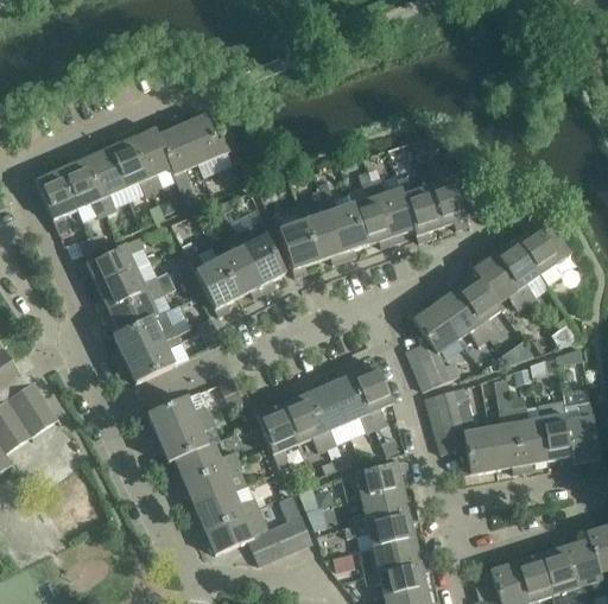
[(192,120),(181,126),(197,164),(232,148),(226,135),(216,139),(202,108),(189,114),(192,120)]
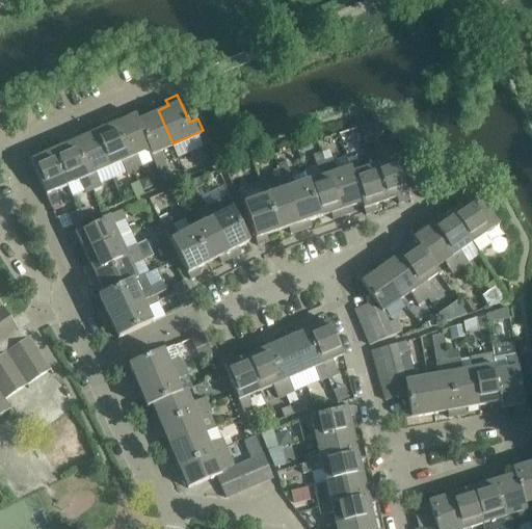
[(144,108),(135,112),(135,113),(149,147),(157,165),(165,162),(160,149),(173,143),(158,110),(147,114),(144,108)]
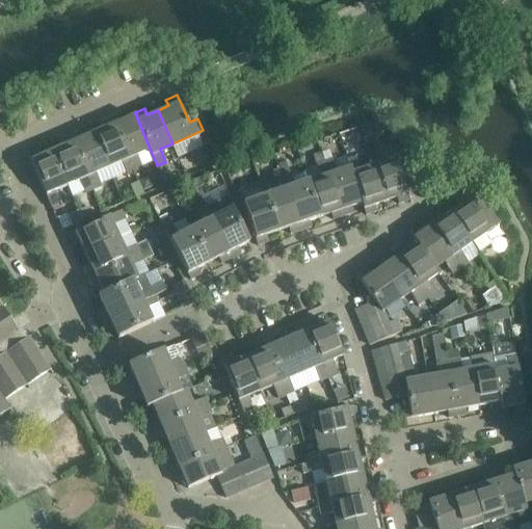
[(122,112),(111,116),(134,168),(142,165),(136,153),(149,147),(135,113),(124,117),(122,112)]
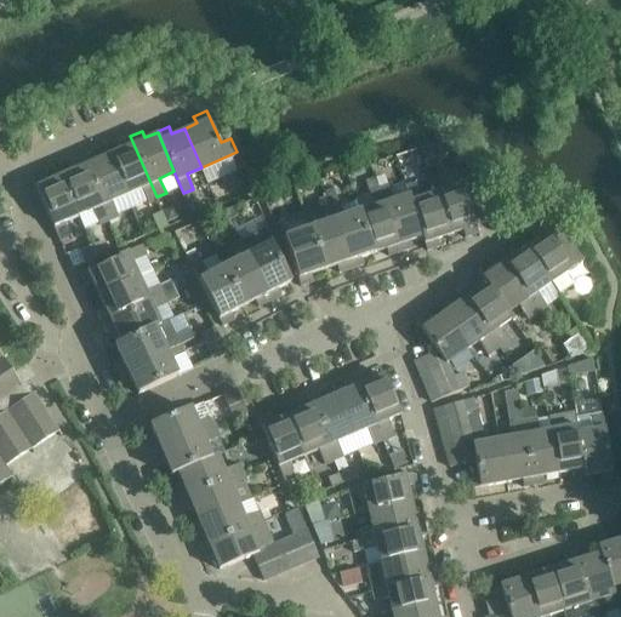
[(148,201),(157,196),(130,136),(119,141),(121,147),(109,153),(126,193),(141,186),(148,201)]
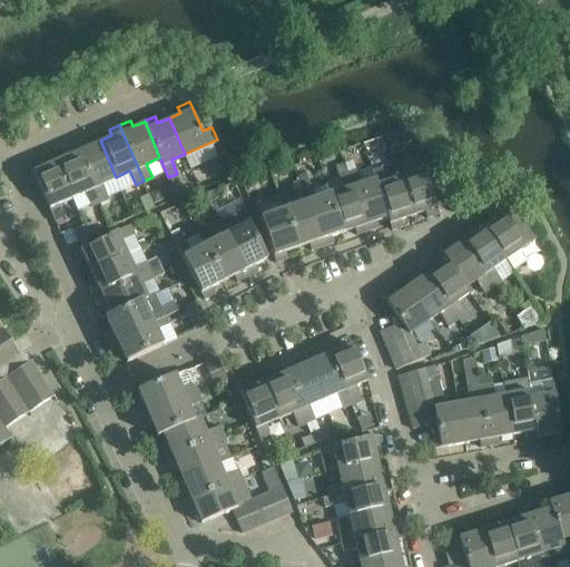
[(86,139),(76,144),(99,201),(108,196),(101,183),(116,177),(100,140),(89,145),(86,139)]
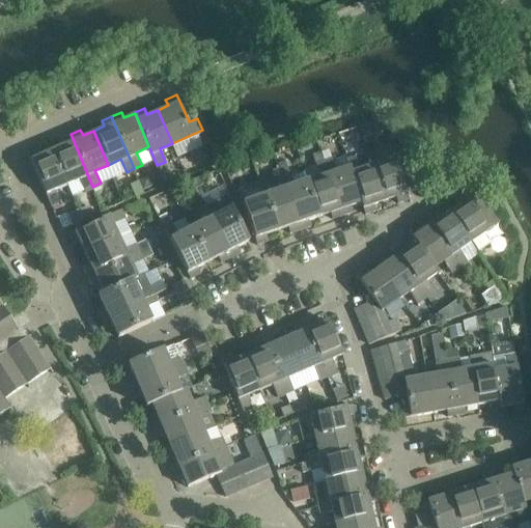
[(62,143),(52,148),(66,183),(79,176),(85,190),(92,187),(71,134),(60,138),(62,143)]
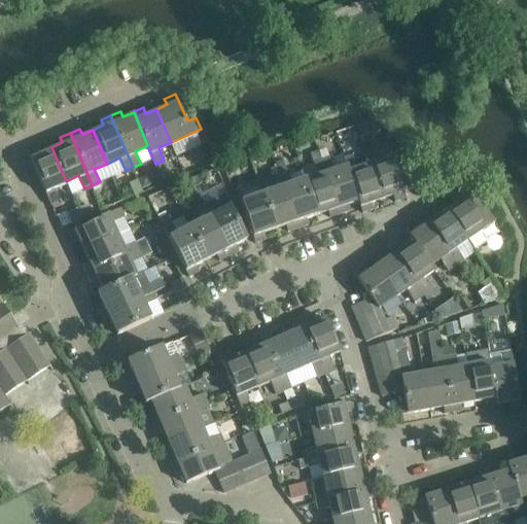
[(390,155),(370,163),(382,197),(392,194),(394,199),(406,195),(403,189),(416,184),(402,145),(388,150),(390,155)]
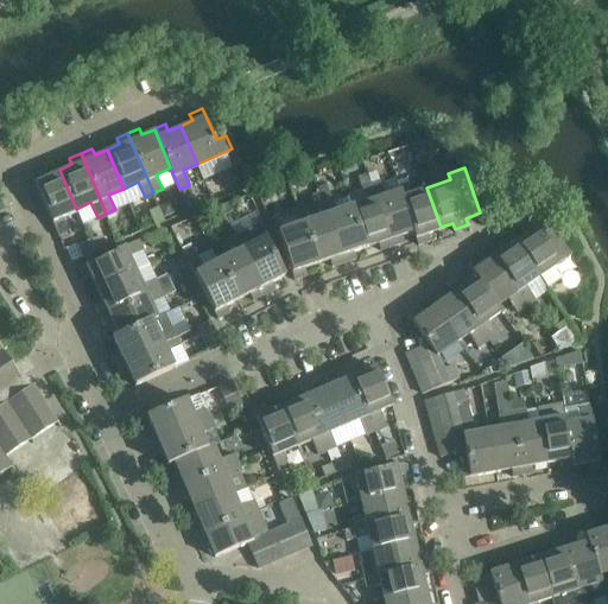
[(62,215),(76,209),(59,170),(48,175),(44,169),(32,173),(58,234),(68,230),(62,215)]
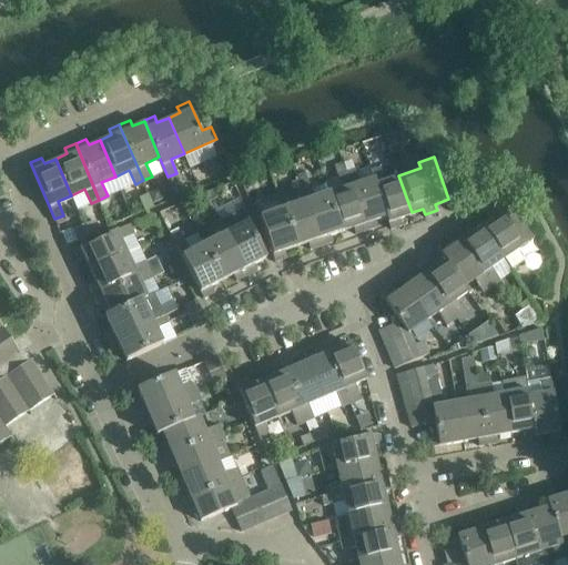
[(379,165),(371,169),(374,177),(375,175),(386,213),(385,214),(389,226),(402,222),(399,217),(412,212),(398,175),(384,180),(379,165)]
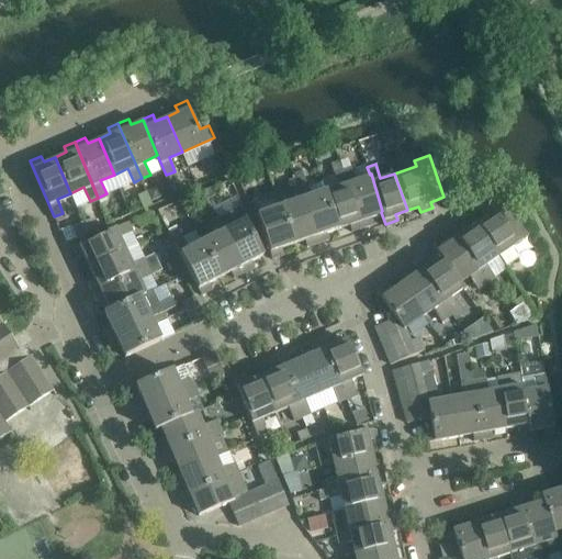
[(351,165),(343,168),(362,225),(372,222),(371,215),(381,212),(382,211),(371,174),(370,175),(356,179),(351,165)]
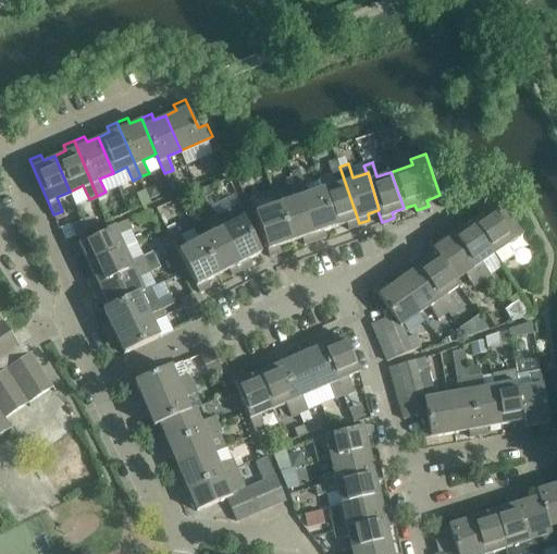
[(335,183),(322,188),(335,224),(346,221),(348,226),(359,223),(339,167),(331,170),(335,183)]
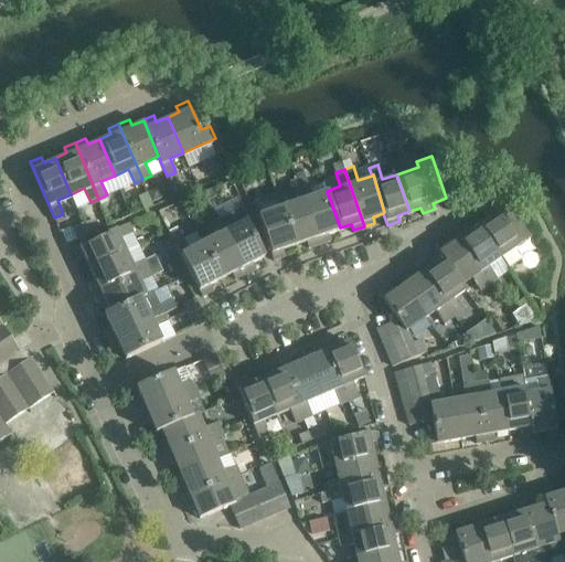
[(328,232),(340,228),(327,191),(322,180),(309,184),(308,181),(299,184),(319,242),(329,239),(328,232)]
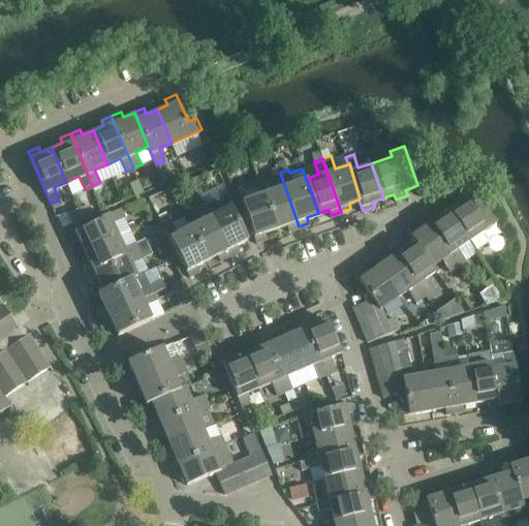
[(260,185),(263,193),(275,227),(286,224),(288,230),(299,226),(280,173),(272,176),(274,181),(260,185)]
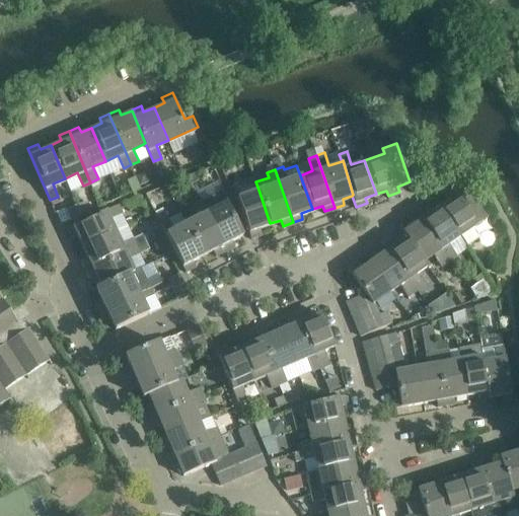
[(142,171),(136,174),(140,183),(149,179),(147,174),(142,171)]
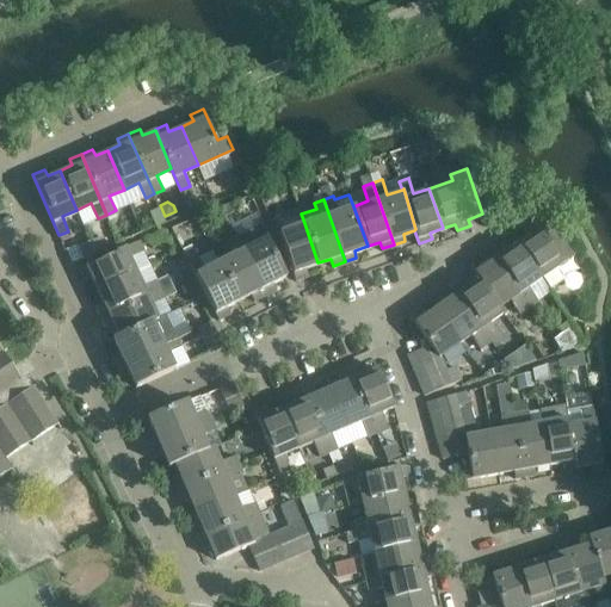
[(159,206),(149,210),(154,223),(155,225),(166,222),(165,220),(159,206)]
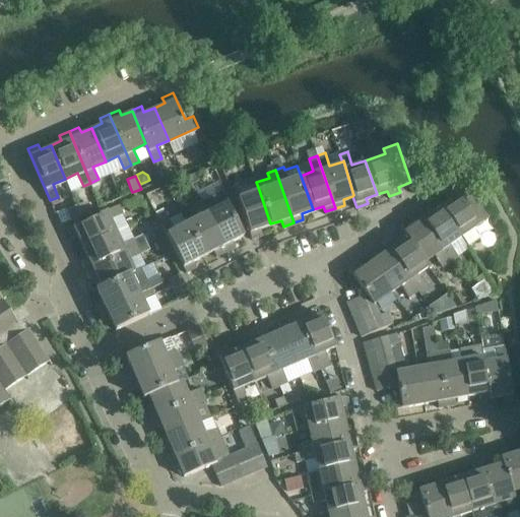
[(260,228),(270,223),(259,190),(246,194),(242,181),(233,184),(251,237),(262,234),(260,228)]
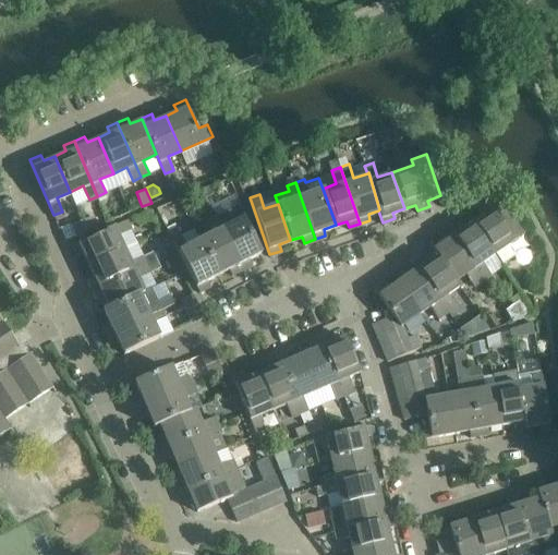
[(482,214),(472,220),(494,252),(495,252),(502,262),(513,254),(507,243),(523,232),(501,201),(493,206),(489,201),(478,208),(482,214)]
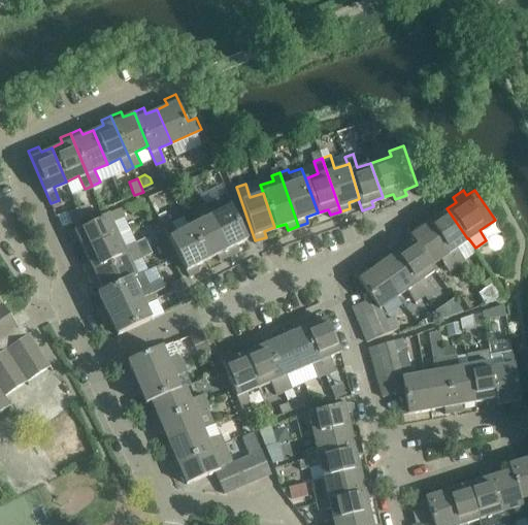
[(210,199),(203,203),(229,254),(238,249),(236,243),(246,237),(231,206),(233,204),(227,191),(210,199)]
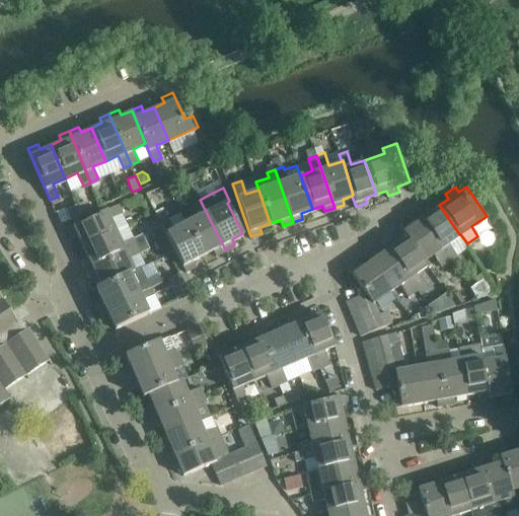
[(87,199),(77,204),(80,213),(91,208),(87,199)]
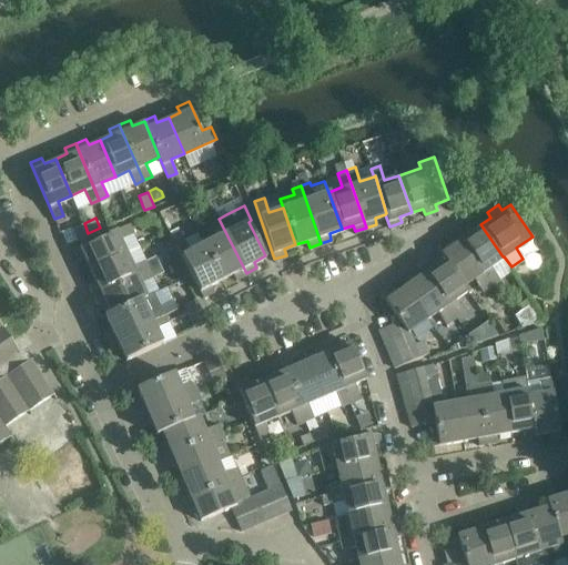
[(246,273),(219,219),(211,223),(217,236),(204,243),(222,278),(233,272),(236,279),(246,273)]
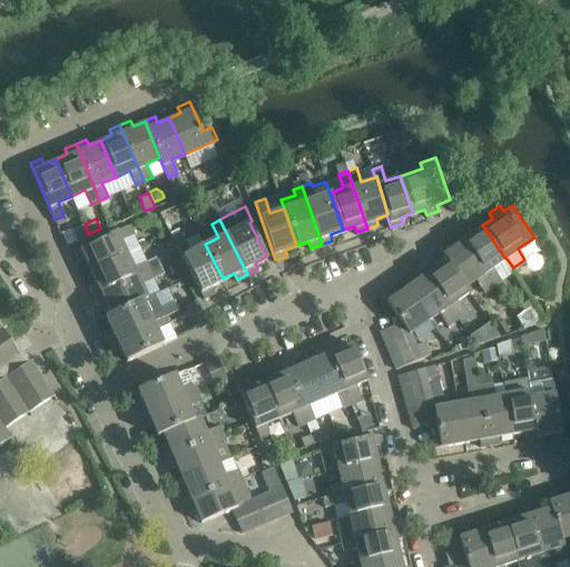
[(91,269),(126,252),(120,238),(134,232),(129,223),(74,248),(79,261),(86,257),(91,269)]
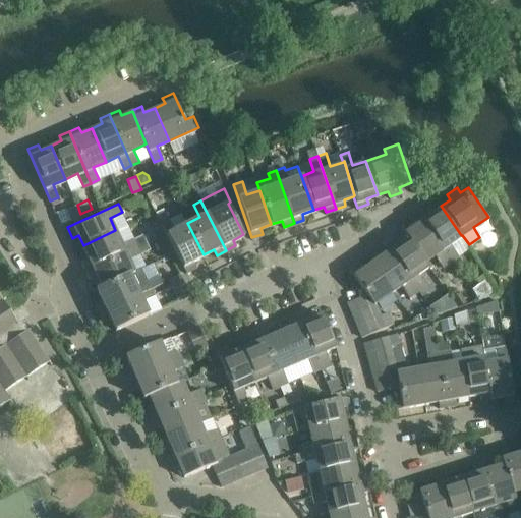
[(75,205),(65,209),(69,219),(79,214),(75,205)]
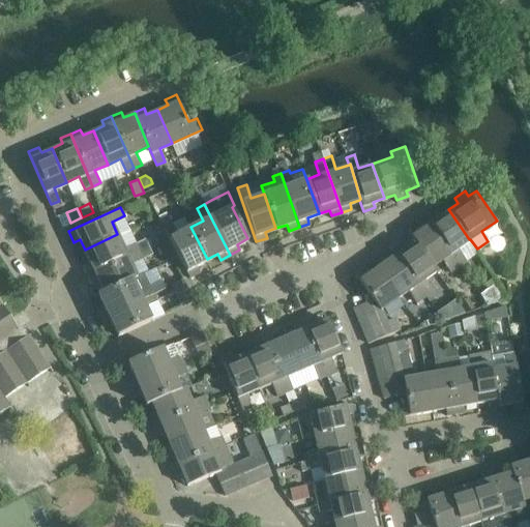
[(436,210),(427,216),(459,264),(466,259),(458,247),(469,239),(448,209),(439,215),(436,210)]
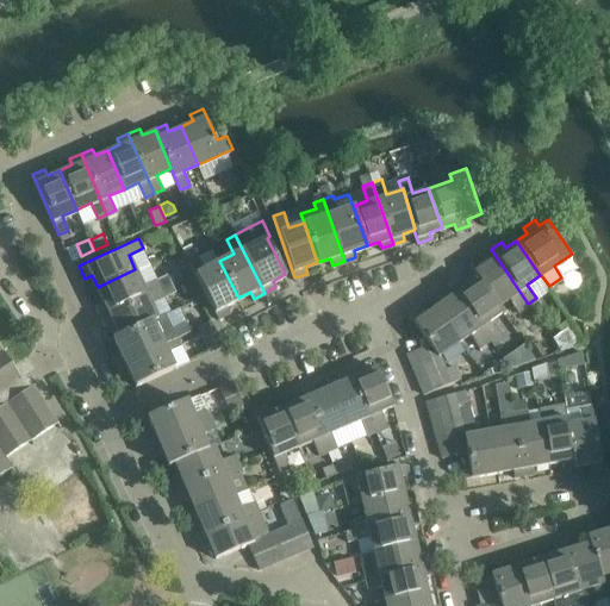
[(485,262),(473,270),(477,276),(478,275),(498,305),(511,295),(521,310),(528,304),(491,249),(481,256),(485,262)]
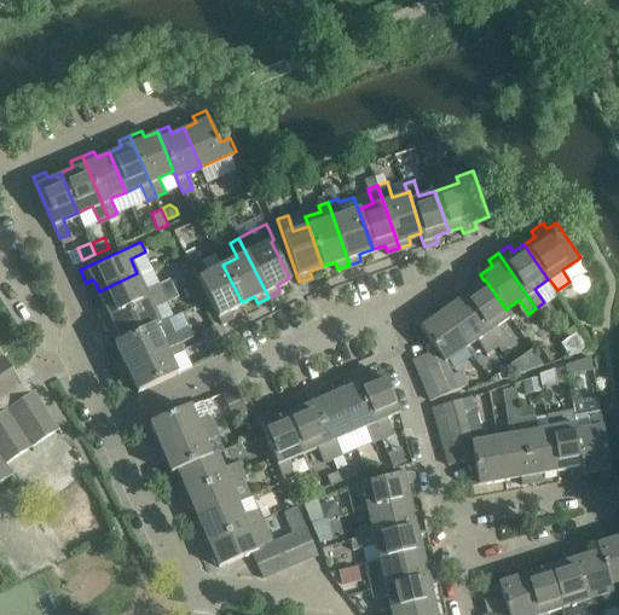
[(242,302),(223,265),(208,272),(201,257),(191,262),(221,321),(233,315),(230,309),(242,302)]
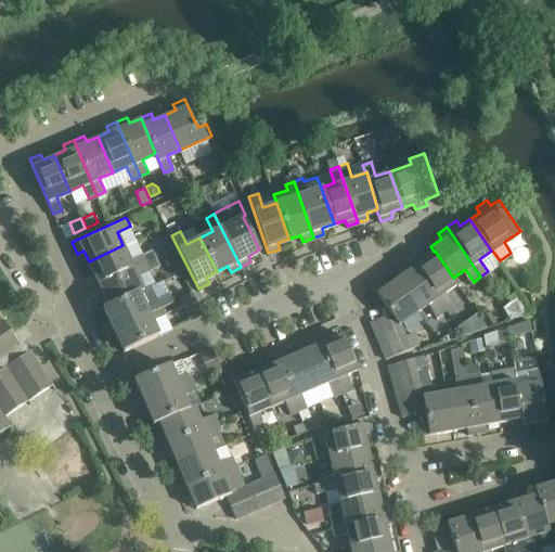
[(93,272),(88,276),(92,286),(156,256),(152,247),(142,253),(136,240),(123,245),(89,261),(93,272)]
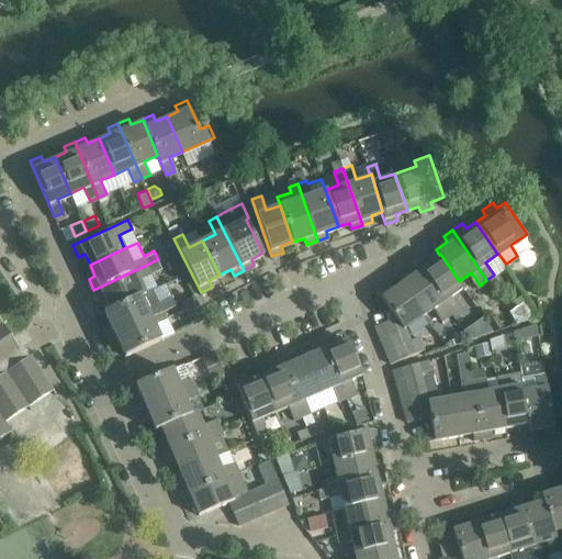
[(426,256),(417,263),(451,312),(454,317),(462,312),(450,295),(463,287),(459,281),(440,254),(439,255),(430,261),(426,256)]
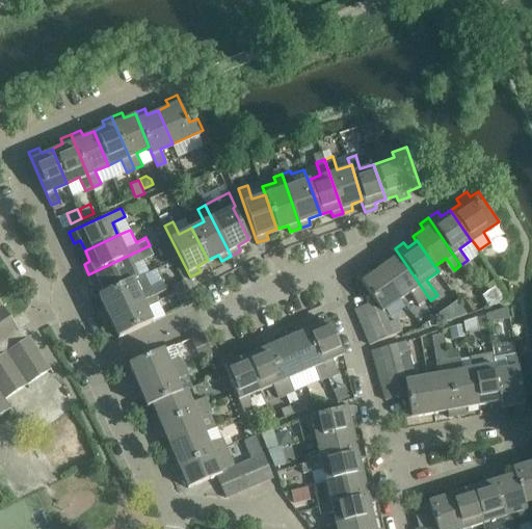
[(131,279),(132,279),(137,276),(131,263),(153,253),(150,245),(88,274),(94,284),(99,281),(104,291),(131,279)]
